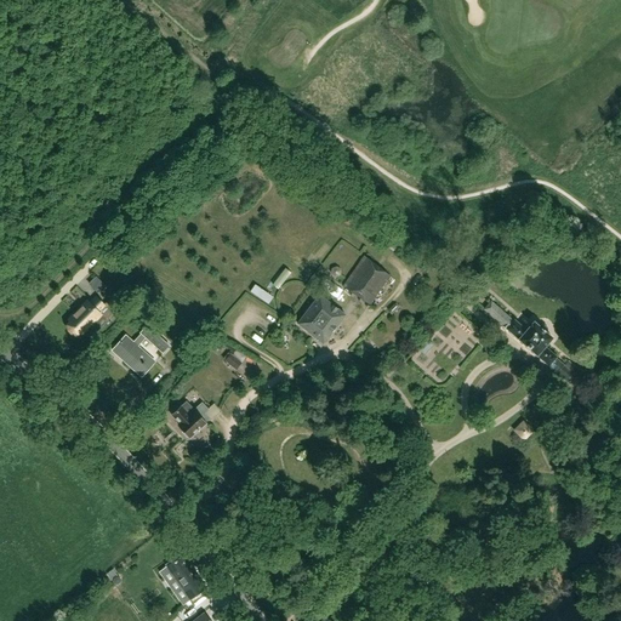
[(370,307),(391,278),(364,258),(343,288),(370,307)]
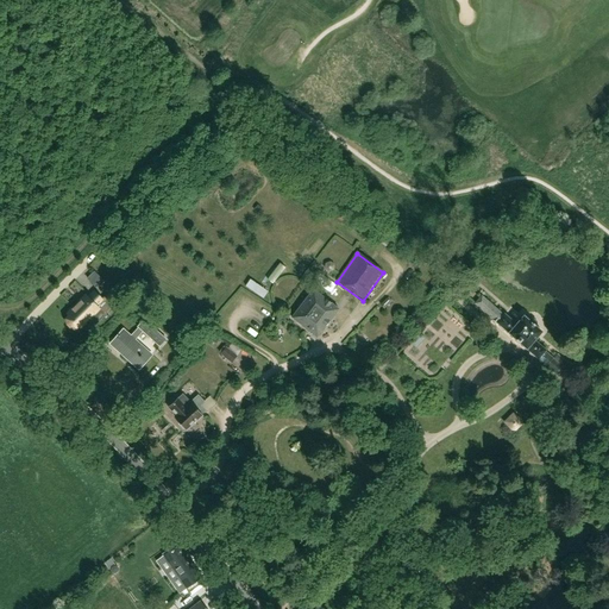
[(325,264),(324,265),(325,267),(325,268),(325,269),(326,269),(326,270),(327,270),(327,271),(328,271),(330,271),(331,271),(332,271),(332,270),(333,270),(334,269),(334,268),(336,267),(336,265),(336,264),(334,264),(334,263),(334,262),(333,262),(332,261),(331,261),(330,261),(328,261),(327,261),(326,262),(325,263),(325,264)]
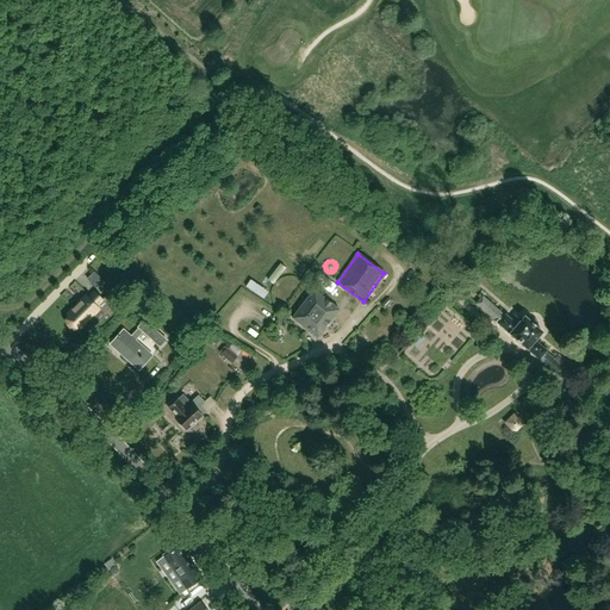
[(317,337),(340,310),(315,290),(292,318),(317,337)]
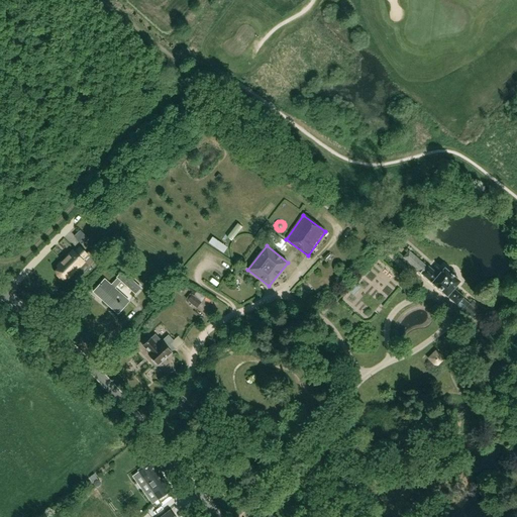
[(59,269),(56,272),(57,275),(60,279),(64,279),(66,277),(68,279),(73,274),(78,279),(90,267),(83,260),(87,255),(79,247),(74,252),(73,251),(57,268),(59,269)]
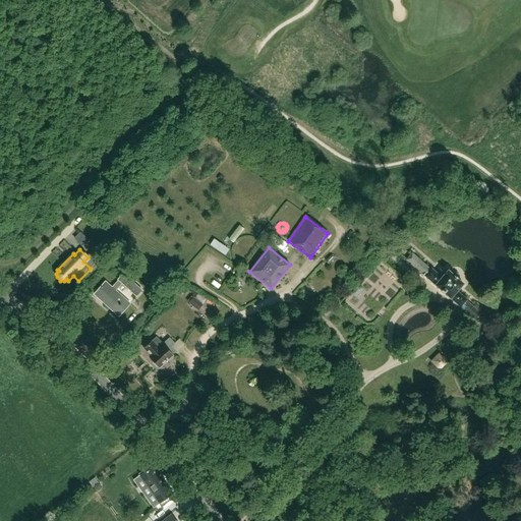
[(464,284),(458,279),(460,277),(460,276),(457,274),(456,274),(454,276),(449,271),(442,278),(431,269),(430,270),(412,253),(406,261),(427,279),(426,281),(431,285),(432,283),(453,301),(452,302),(457,307),(458,305),(478,323),(487,312),(476,303),(473,307),(466,301),(467,300),(458,291),(464,284)]
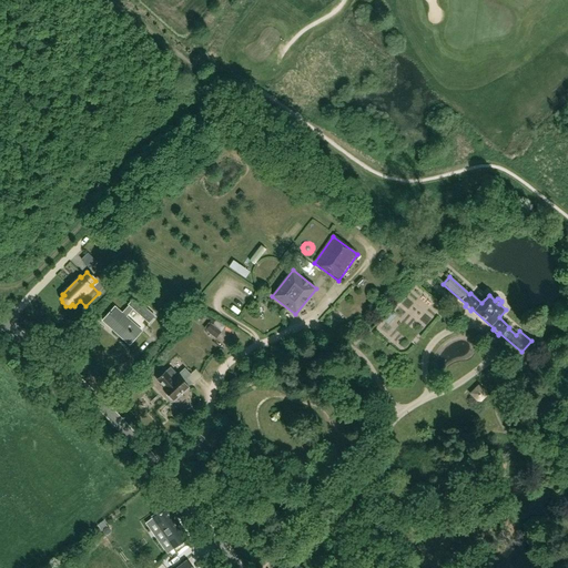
[(129,345),(141,332),(125,318),(133,310),(149,324),(155,317),(133,298),(128,305),(129,306),(122,314),(114,307),(102,322),(129,345)]
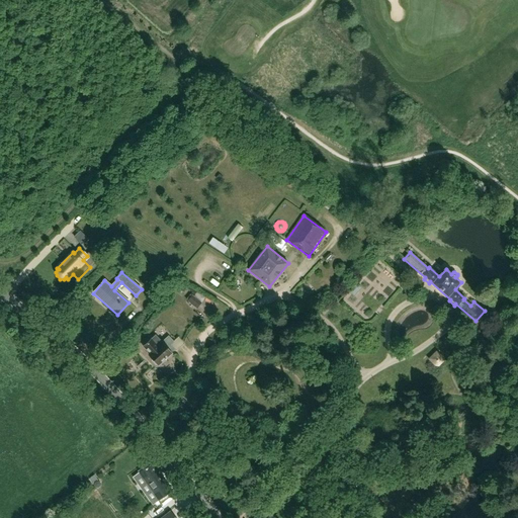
[(353,296),(357,287),(352,284),(348,293),(353,296)]
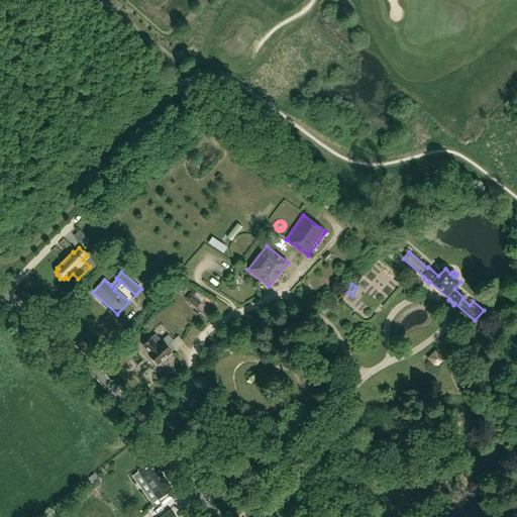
[(192,294),(187,301),(196,308),(201,302),(192,294)]
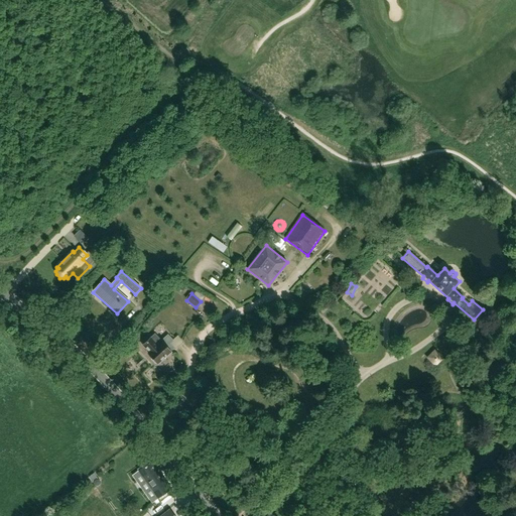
[(170,352),(173,350),(169,345),(172,342),(167,336),(162,341),(156,335),(143,346),(150,354),(149,355),(153,359),(151,361),(155,365),(156,364),(158,365),(170,353),(170,352)]
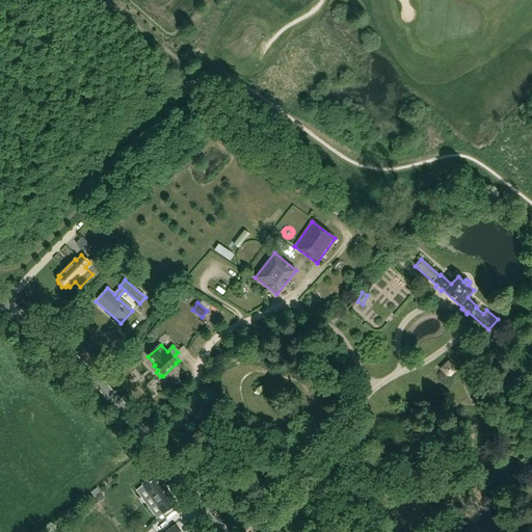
[(453,367),(452,366),(450,365),(444,371),(446,373),(446,374),(447,374),(448,375),(449,375),(450,375),(454,371),(454,370),(454,369),(454,368),(453,368),(453,367)]
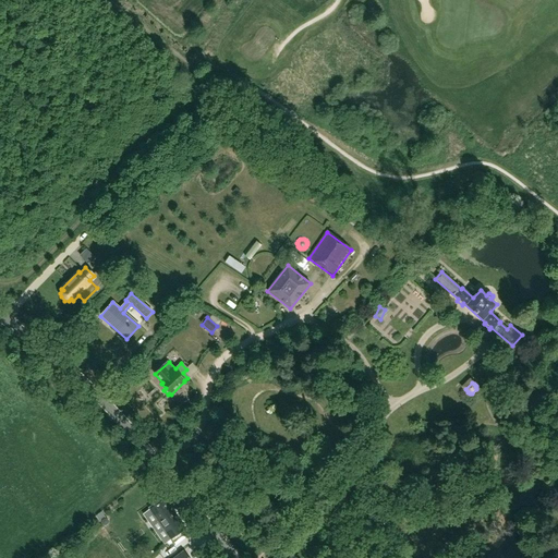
[(185,529),(164,499),(149,509),(170,538),(185,529)]
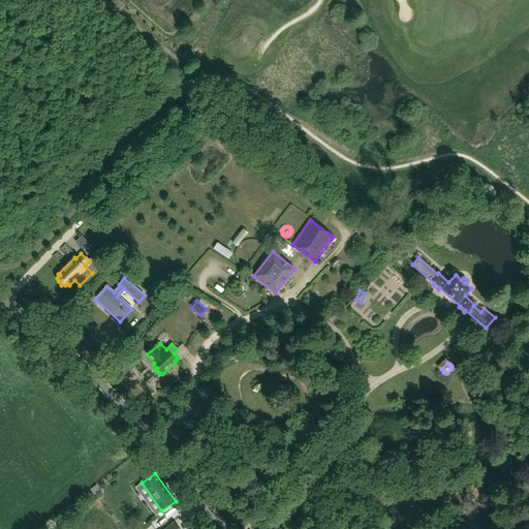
[(182,517),(174,523),(164,528),(187,528),(190,527),(182,517)]
